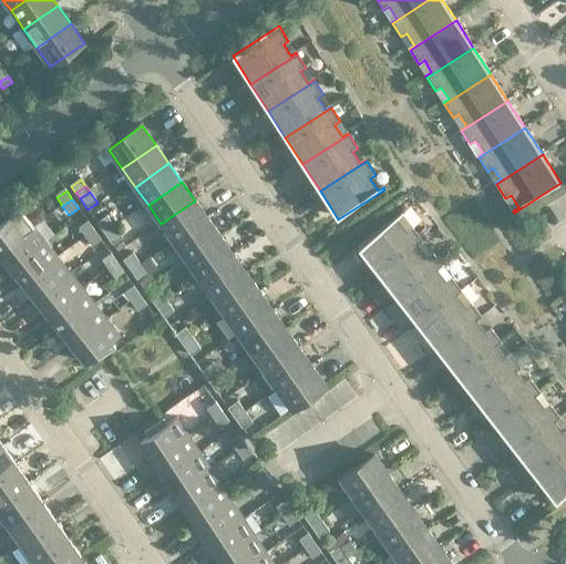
[(208,218),(195,201),(161,224),(174,243),(208,218)]
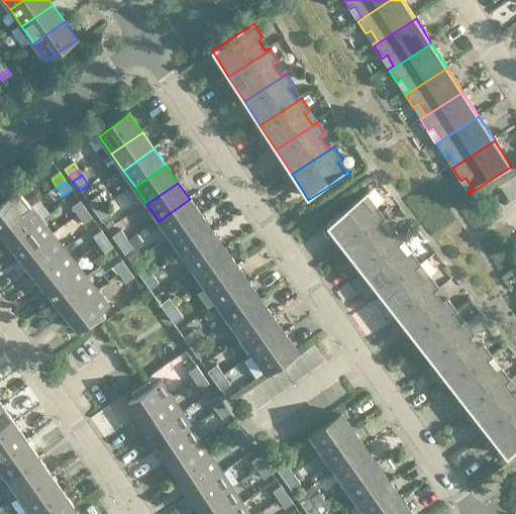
[(0,206),(0,230),(30,207),(18,192),(0,206)]
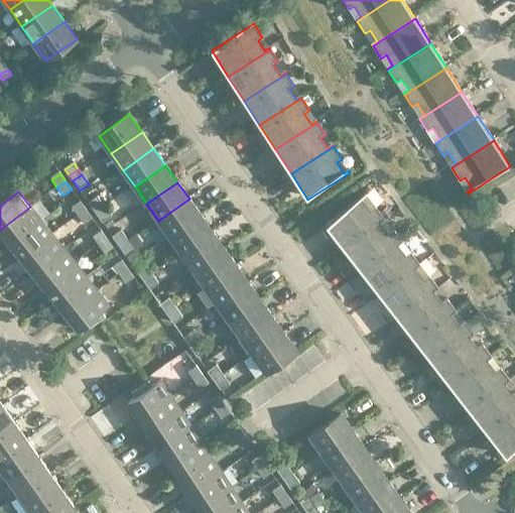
[(327,227),(345,250),(385,220),(376,208),(371,212),(363,201),(367,197),(366,196),(327,227)]
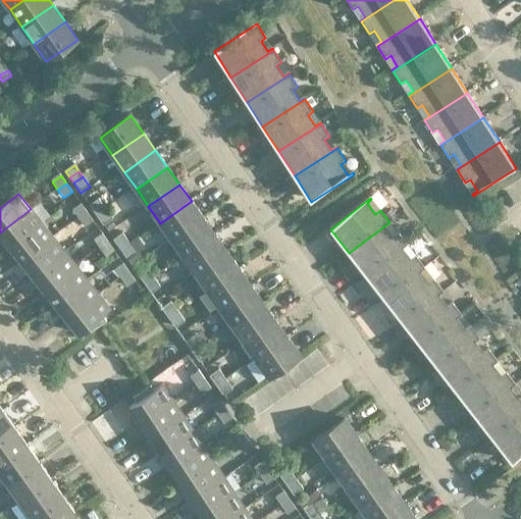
[(100,201),(91,207),(97,216),(106,210),(100,201)]
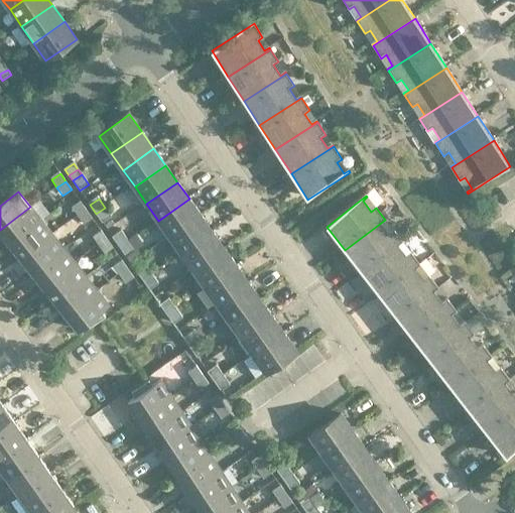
[(201,216),(189,199),(158,221),(170,237),(201,216)]
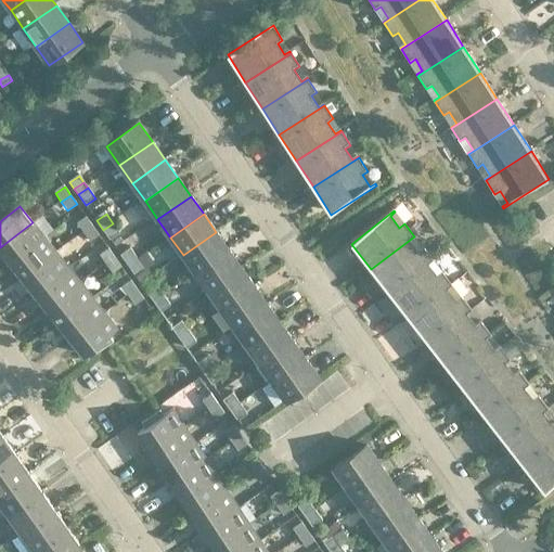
[(93,227),(87,218),(77,226),(84,234),(93,227)]
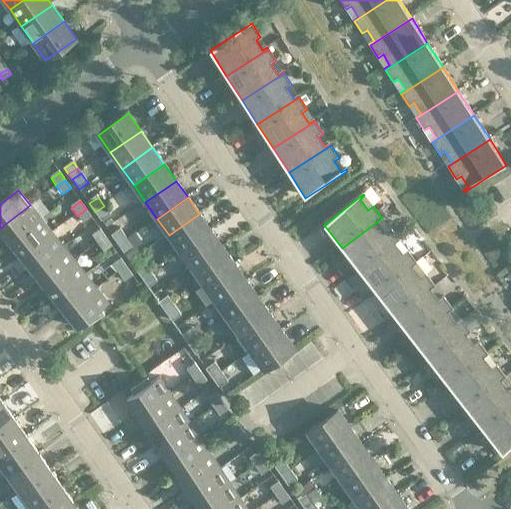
[(41,219),(30,205),(0,228),(0,230),(10,244),(41,219)]
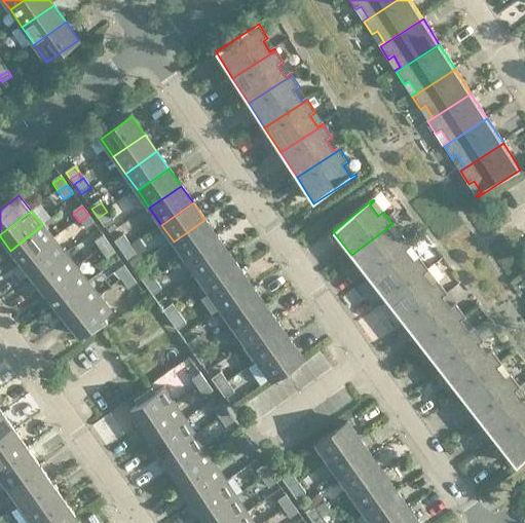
[(114,221),(107,212),(98,218),(105,228),(114,221)]
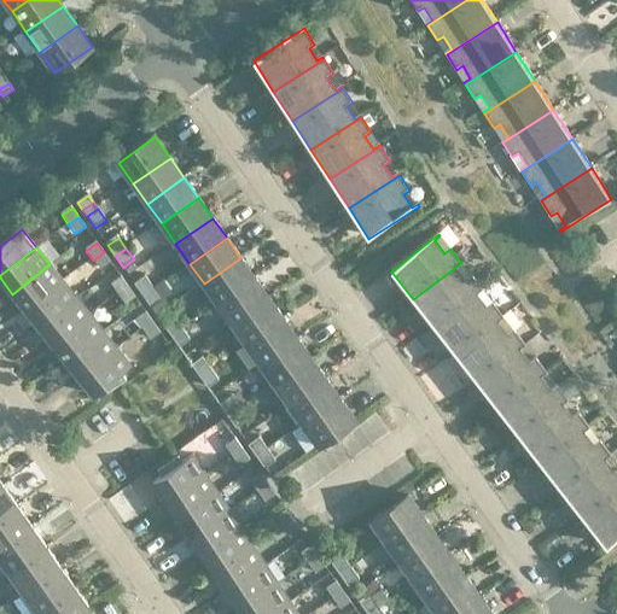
[(111,262),(104,252),(93,261),(100,270),(111,262)]
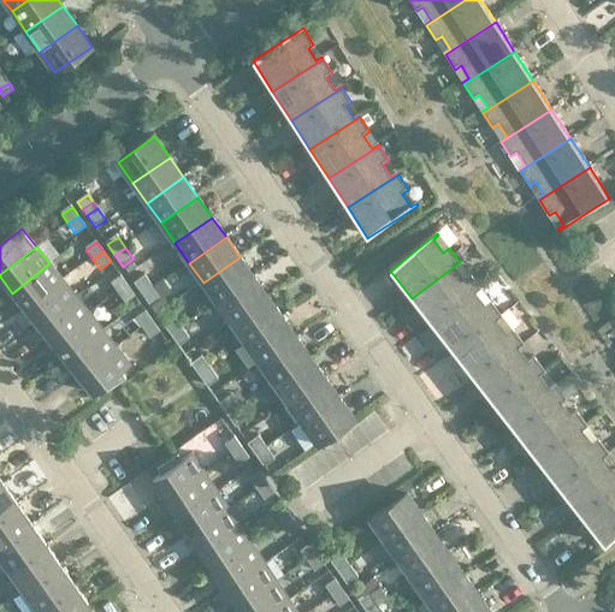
[(254,278),(240,257),(203,283),(218,303),(254,278)]
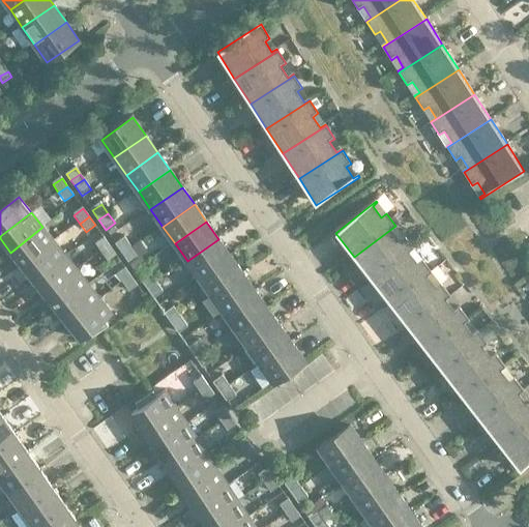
[(397,227),(395,226),(354,257),(373,281),(413,250),(404,237),(400,241),(391,231),(397,227)]
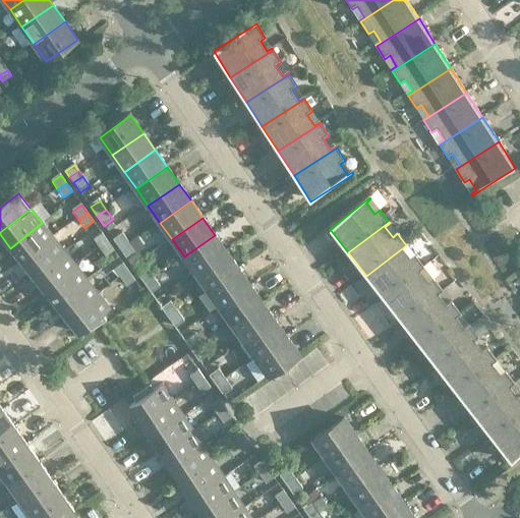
[(53,237),(42,223),(10,248),(21,263),(53,237)]
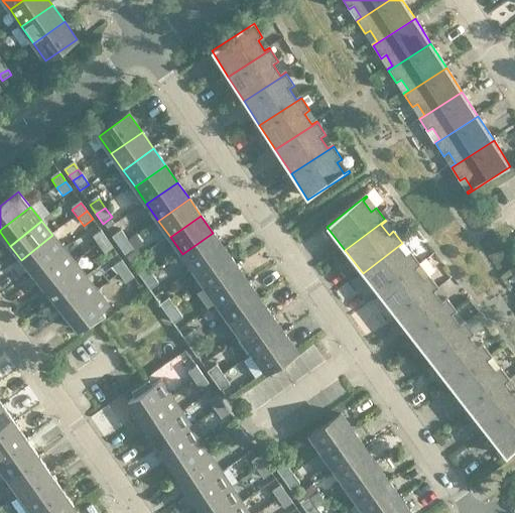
[(122,232),(113,238),(120,248),(129,241),(122,232)]
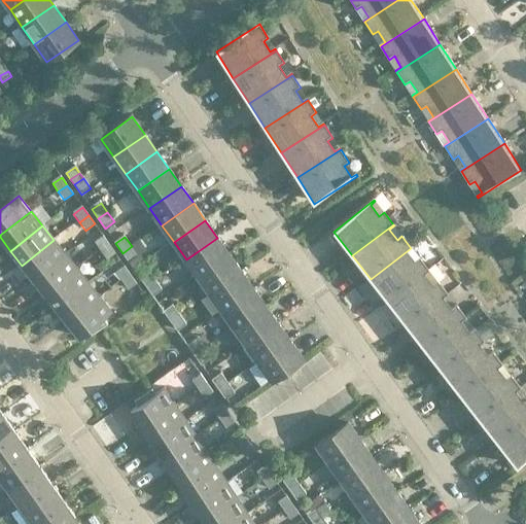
[(110,246),(104,238),(95,244),(101,252),(110,246)]
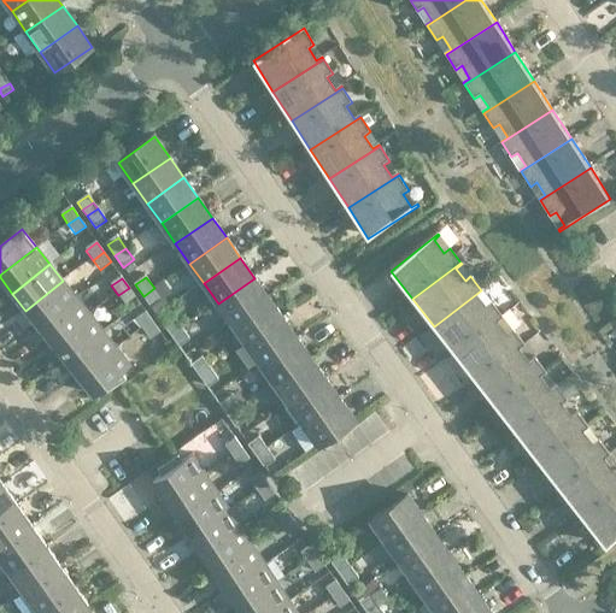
[(269,298),(254,278),(218,304),(232,324),(269,298)]
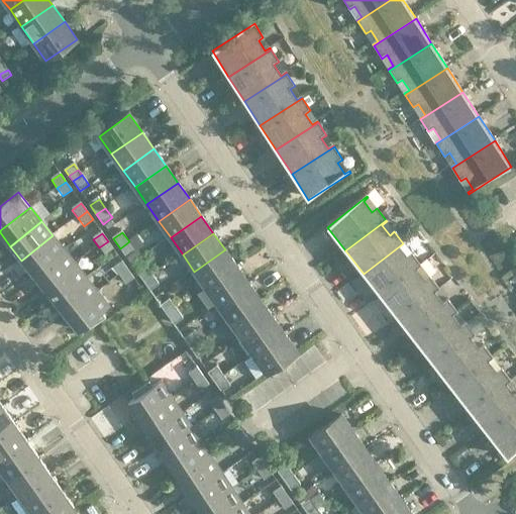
[(65,249),(53,235),(21,261),(33,275),(65,249)]
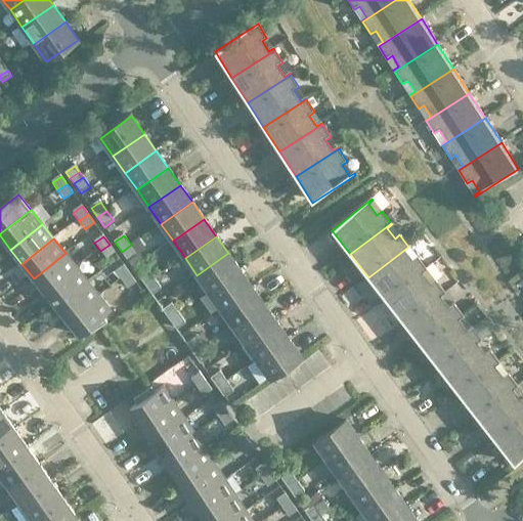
[(116,253),(110,245),(100,251),(106,259),(116,253)]
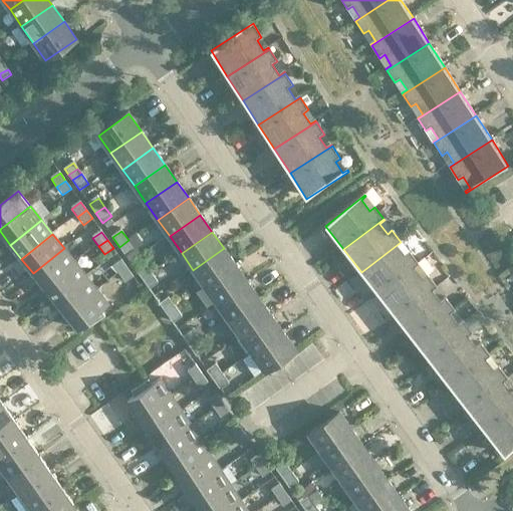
[(135,250),(129,240),(119,247),(125,256),(135,250)]
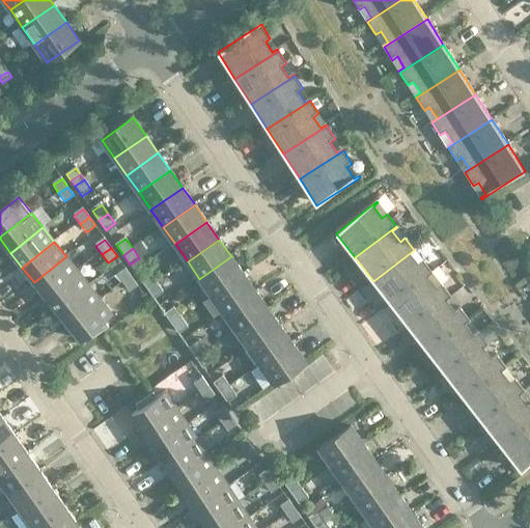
[(415,251),(414,250),(373,281),(392,305),(433,273),(423,261),(418,265),(411,254),(415,251)]
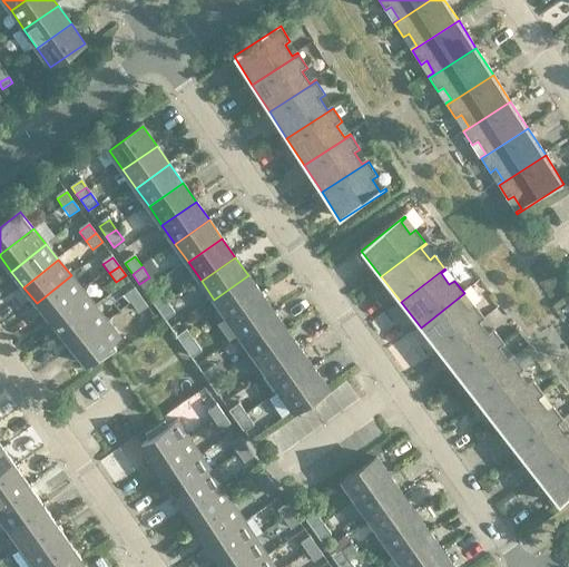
[(84,291),(71,275),(37,303),(49,319),(84,291)]
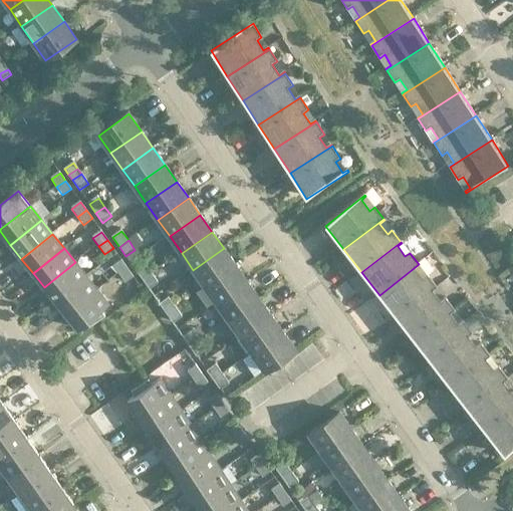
[(236,265),(224,248),(193,270),(205,287),(236,265)]
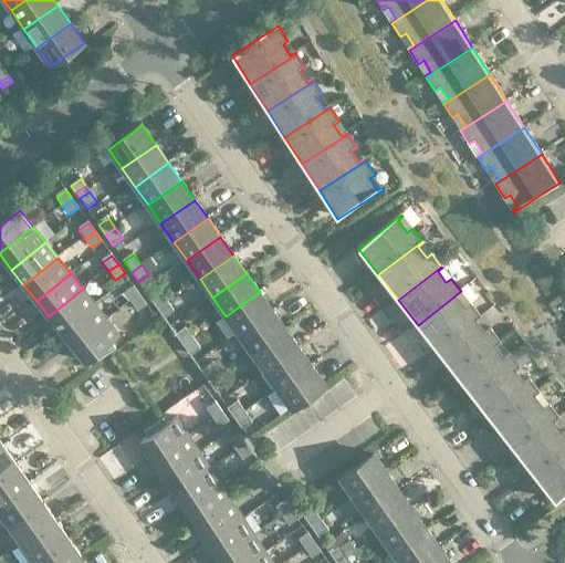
[(142,296),(135,288),(125,294),(132,303),(142,296)]
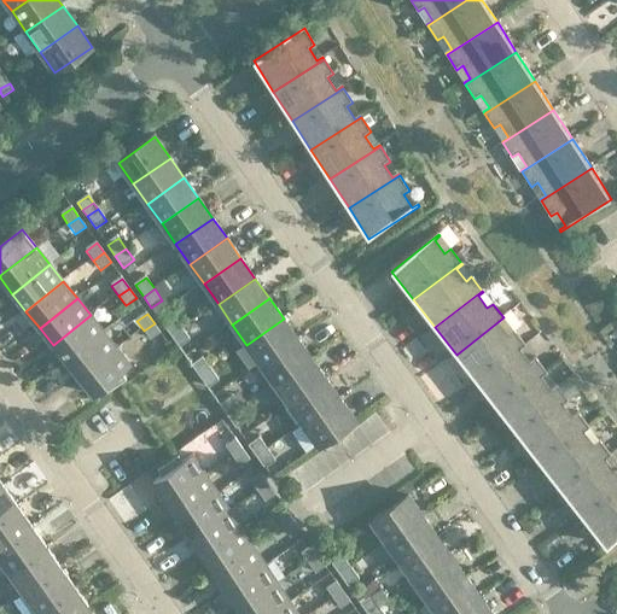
[(104,332),(91,315),(53,345),(67,362),(104,332)]
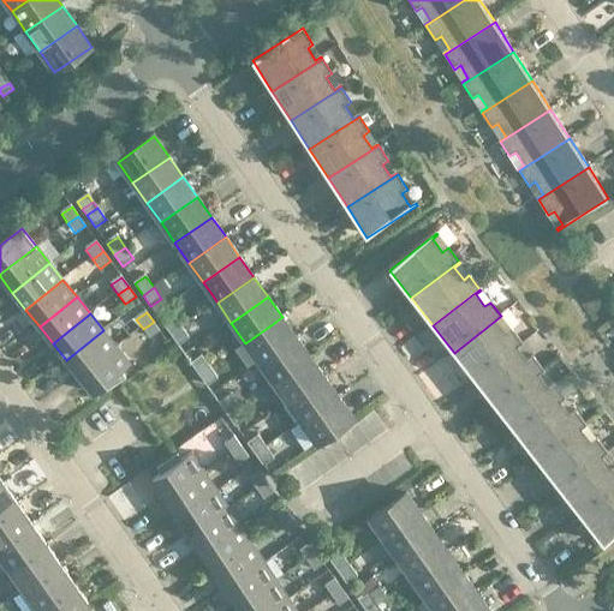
[(174,316),(164,324),(171,335),(182,328),(174,316)]
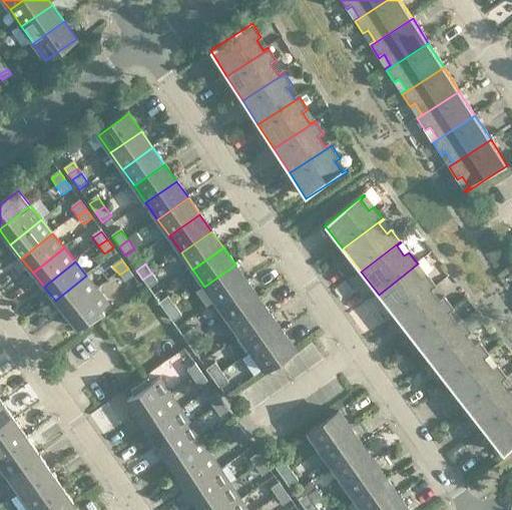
[(419,266),(418,264),(379,295),(396,318),(436,287),(427,275),(422,279),(414,269),(419,266)]
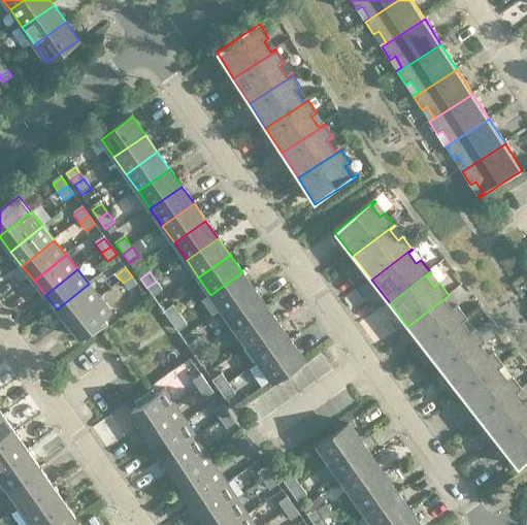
[(255,290),(242,272),(210,295),(223,313),(255,290)]
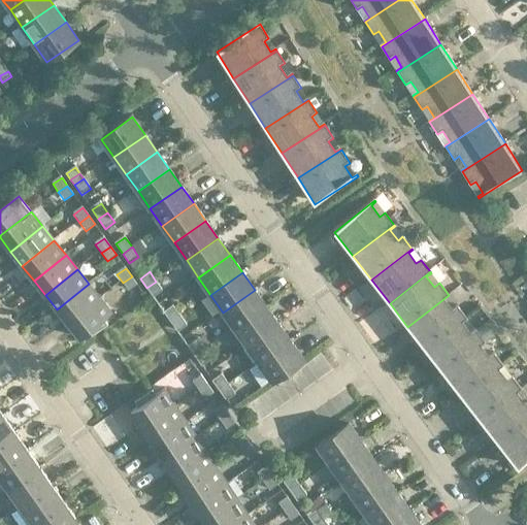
[(137,285),(132,276),(123,283),(128,291),(137,285)]
